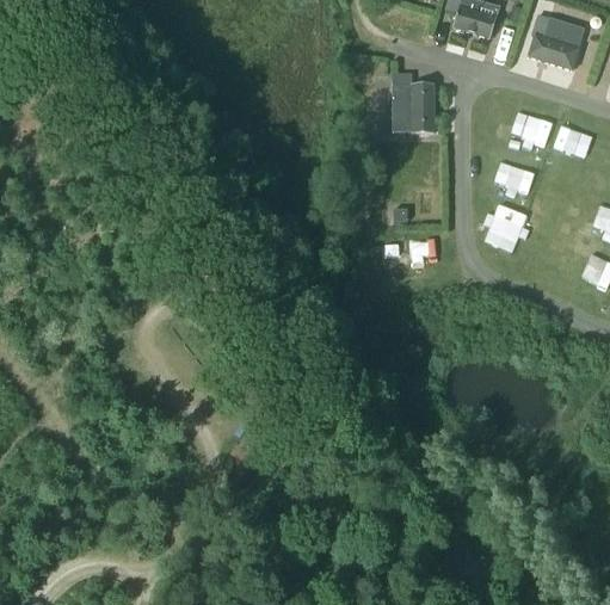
[(453,25),(490,37),(500,6),(482,0),(479,0),(476,6),(461,1),(461,0),(448,0),(445,8),(456,12),(453,25)]
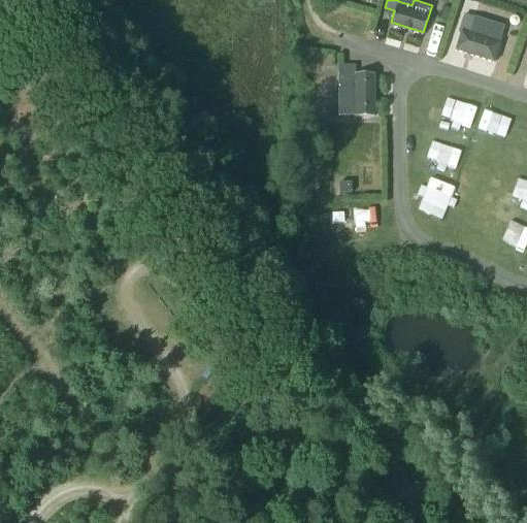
[(495,60),(501,40),(462,28),(456,47),(495,60)]
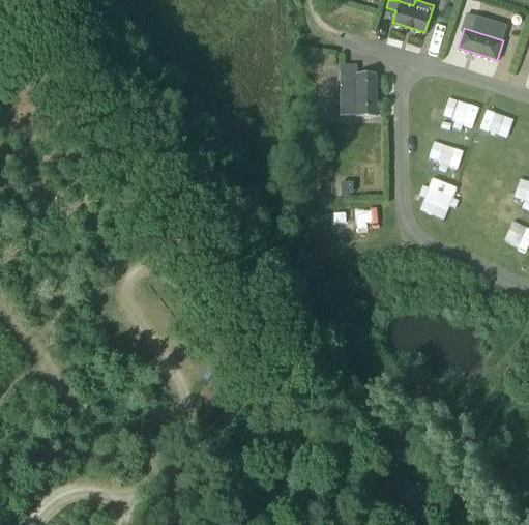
[(356,114),(377,114),(377,71),(356,71),(356,114)]
